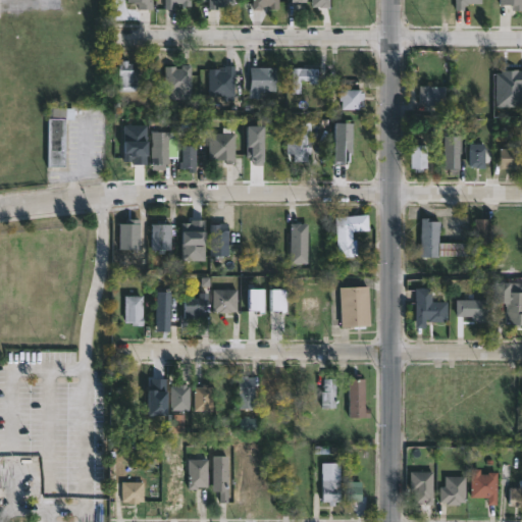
[(153,0),(153,9),(138,9),(138,4),(134,4),(134,1),(126,1),(126,0),(153,0)]
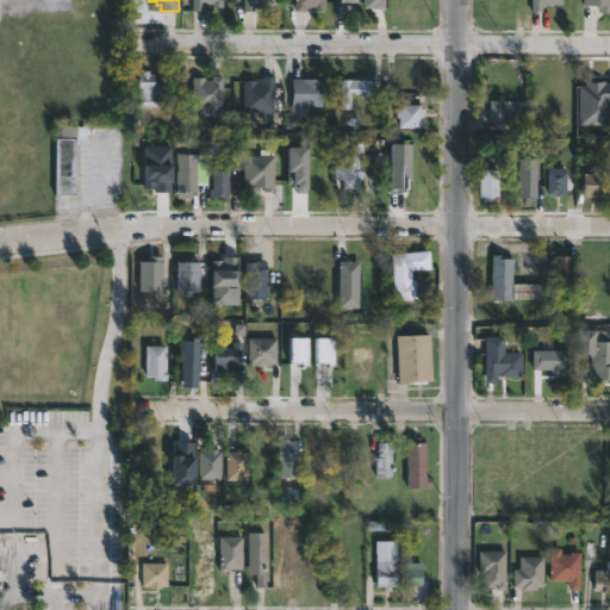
[(225,0),(225,7),(213,7),(213,5),(206,5),(206,11),(193,11),(193,0),(225,0)]
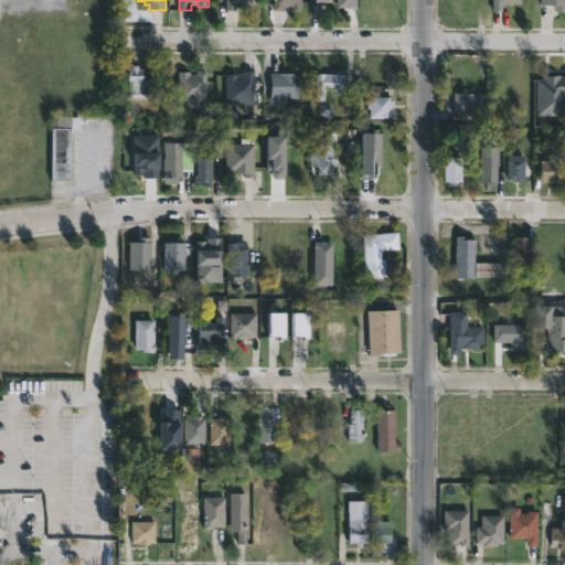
[(235,11),(225,11),(225,0),(254,0),(254,4),(245,4),(245,7),(235,7),(235,11)]
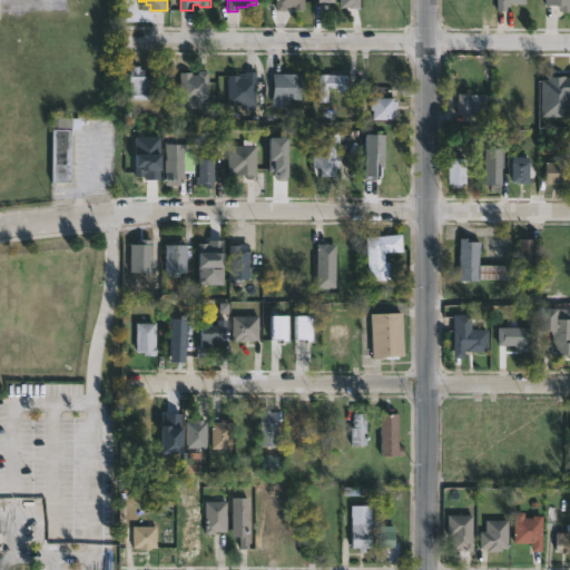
[(304,0),(304,10),(293,10),(293,8),(285,8),(285,11),(275,11),(275,0),(304,0)]
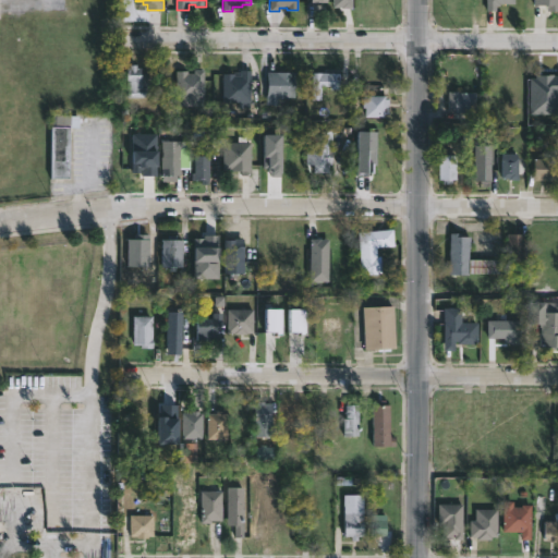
[(484,0),(514,0),(514,2),(496,3),(496,8),(484,9),(484,0)]
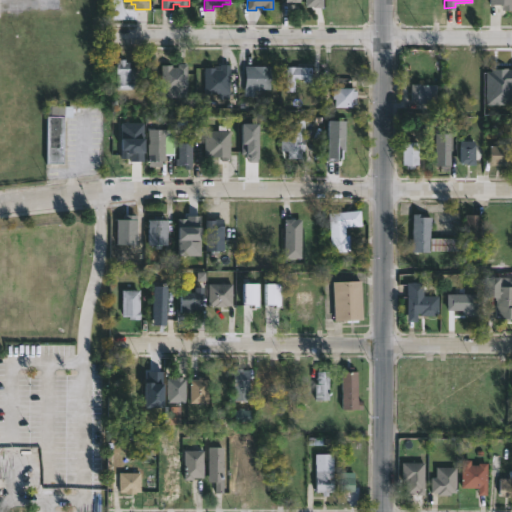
[(488,0),(511,0),(511,8),(500,9),(500,2),(488,2),(488,0)]
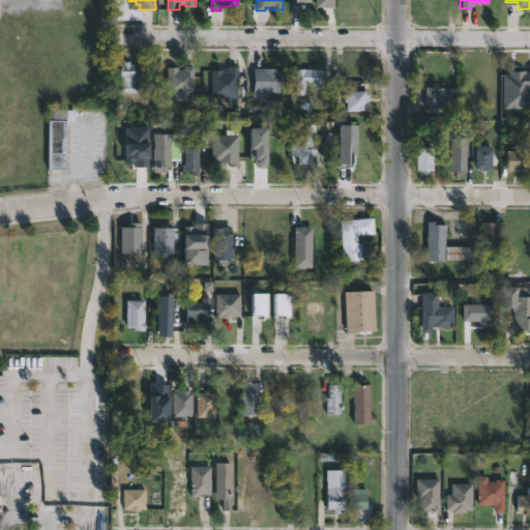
[(130,61),(130,64),(135,64),(135,70),(142,70),(141,93),(119,93),(119,77),(116,77),(116,68),(119,68),(119,64),(123,64),(123,61),(130,61)]
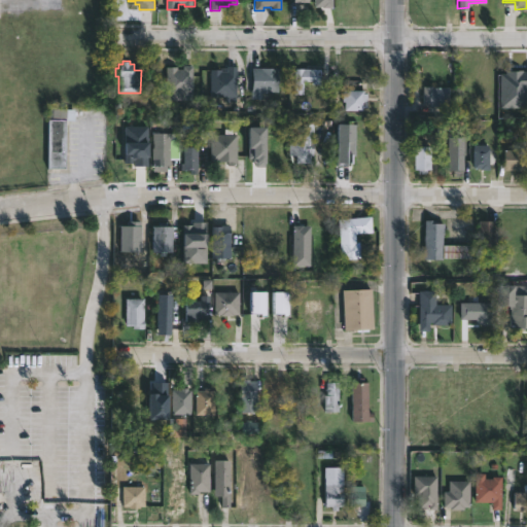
[(192,66),(192,80),(192,94),(165,94),(165,67),(177,67),(177,69),(183,69),(183,66),(192,66)]
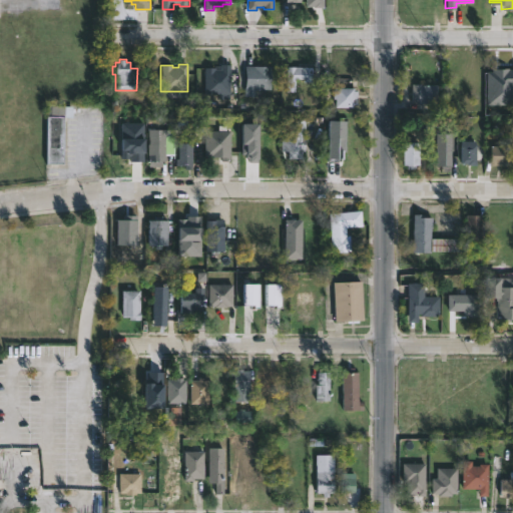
[(232,65),(232,94),(205,94),(206,67),(217,67),(217,70),(222,70),(222,65),(232,65)]
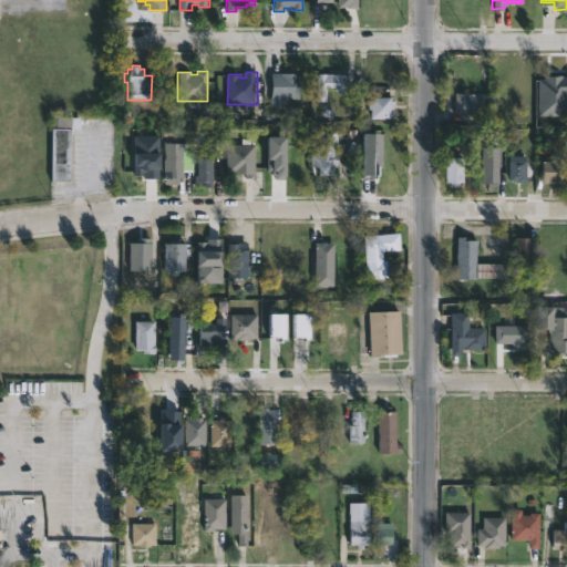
[(301,99),(284,99),(284,106),(271,105),(272,73),(302,73),(301,99)]
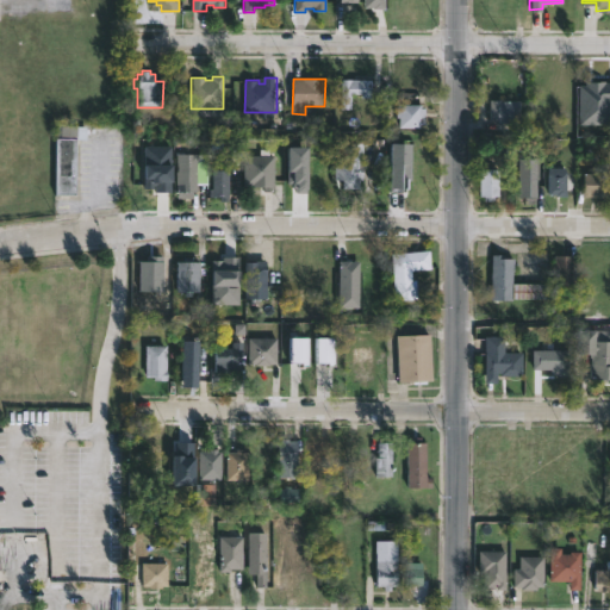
[(371,89),(371,98),(361,98),(361,94),(352,94),(350,109),(341,109),(341,80),(372,80),(371,89)]
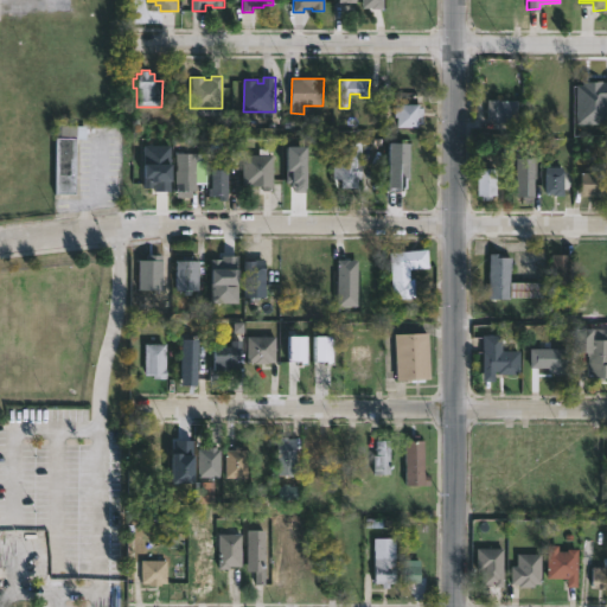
[(606,88),(586,88),(586,129),(606,129),(606,88)]
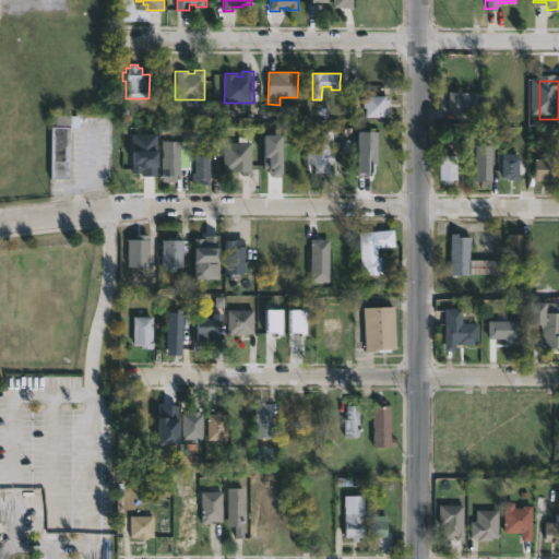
[(479,114),(479,93),(449,93),(449,114),(479,114)]
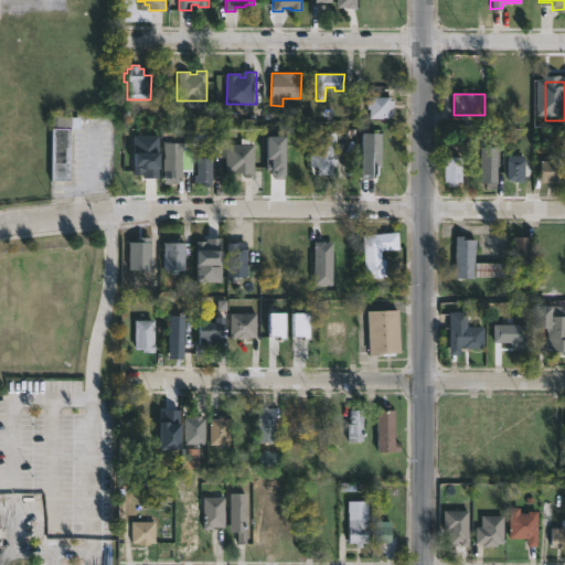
[(394,115),(390,115),(390,118),(369,118),(369,109),(366,109),(366,96),(390,96),(390,100),(394,100),(394,115)]
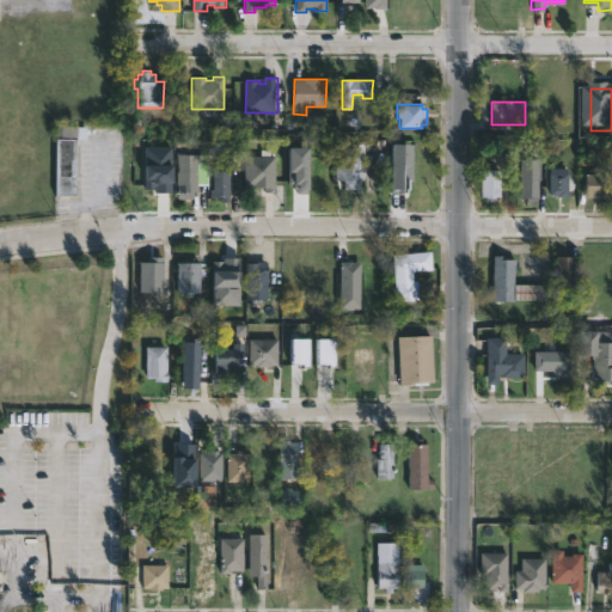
[(63,196),(53,195),(54,138),(59,138),(59,126),(85,126),(85,138),(75,138),(75,196),(63,196)]
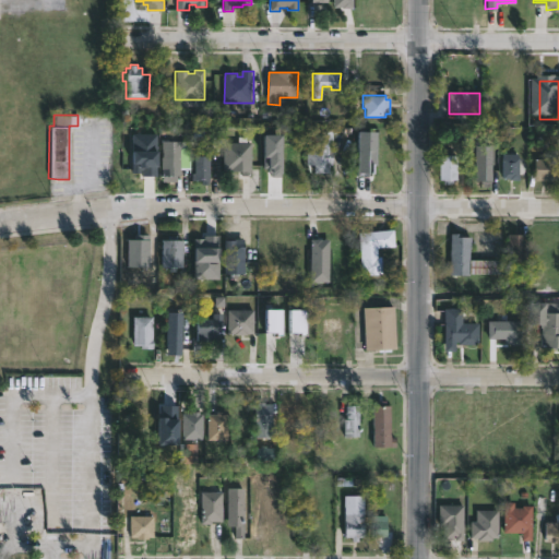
[(333,165),(330,165),(330,173),(314,173),(314,166),(306,166),(306,151),(320,152),(321,130),(333,131),(333,165)]
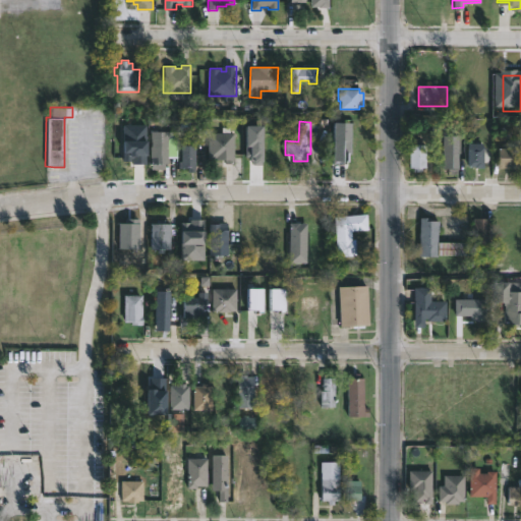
[(122,124),(122,161),(132,161),(132,164),(147,164),(146,124),(122,124)]
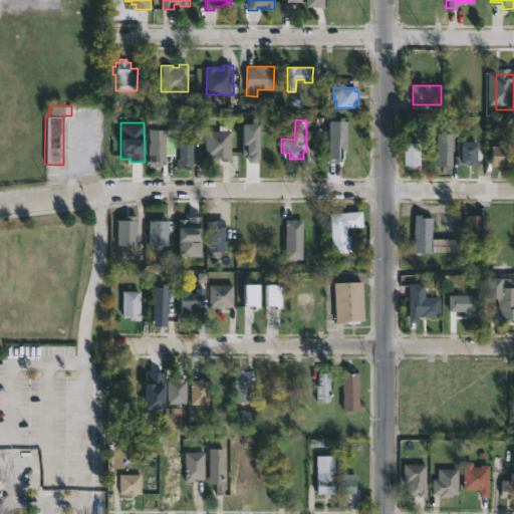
[(167,130),(167,131),(166,155),(166,161),(150,161),(150,156),(148,155),(148,145),(150,145),(150,136),(149,136),(149,129),(167,130)]
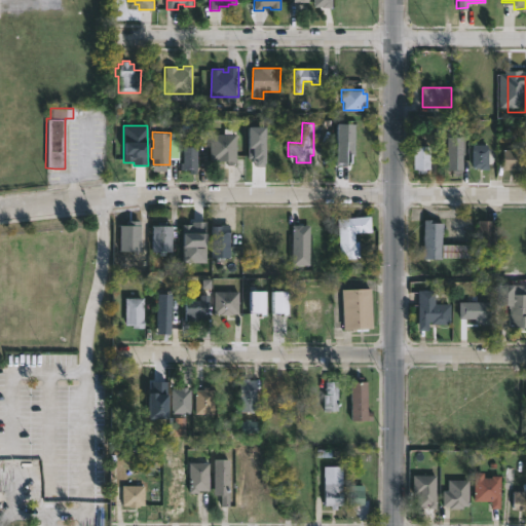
[(171,134),(179,134),(178,158),(170,158),(171,134)]
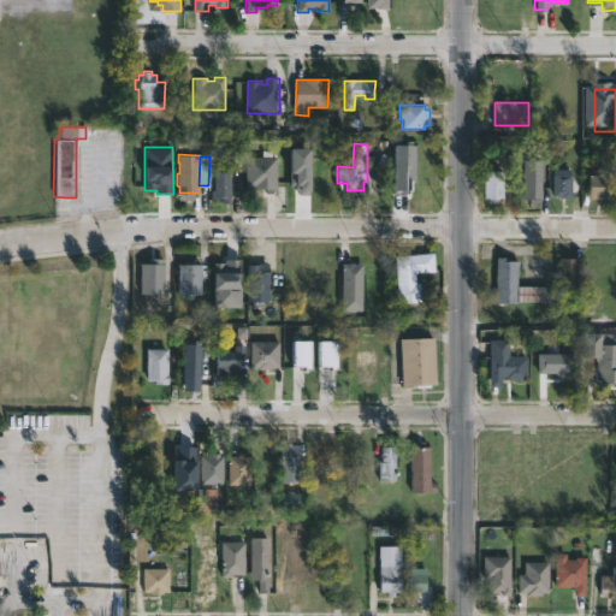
[(278,157),(277,193),(266,193),(266,189),(255,189),(255,187),(247,187),(247,157),(278,157)]
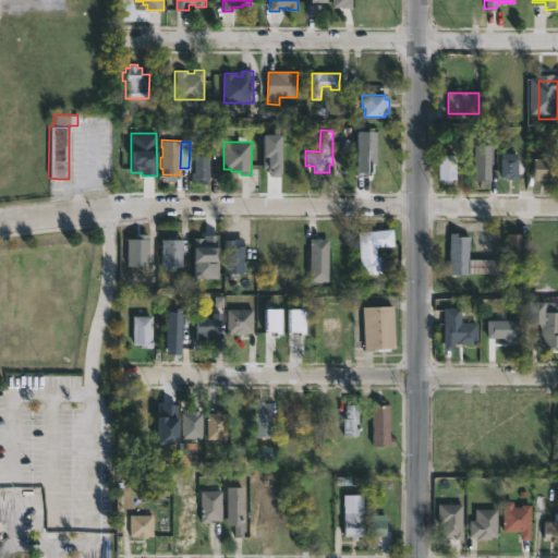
[(492,179),(475,179),(475,155),(493,153),(494,179),(492,179)]
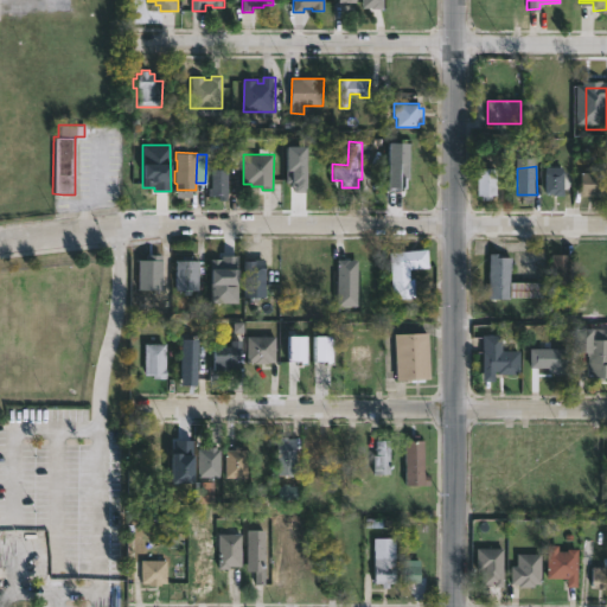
[(493,193),(493,198),(484,198),(484,195),(479,195),(479,167),(498,167),(498,193),(493,193)]
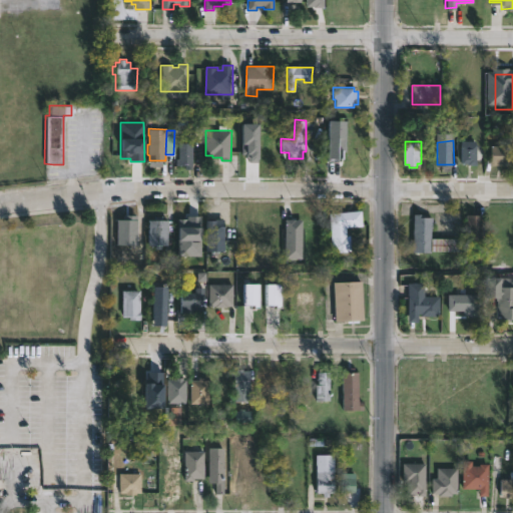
[(192,158),(192,169),(185,169),(185,166),(178,166),(178,142),(192,142),(192,158)]
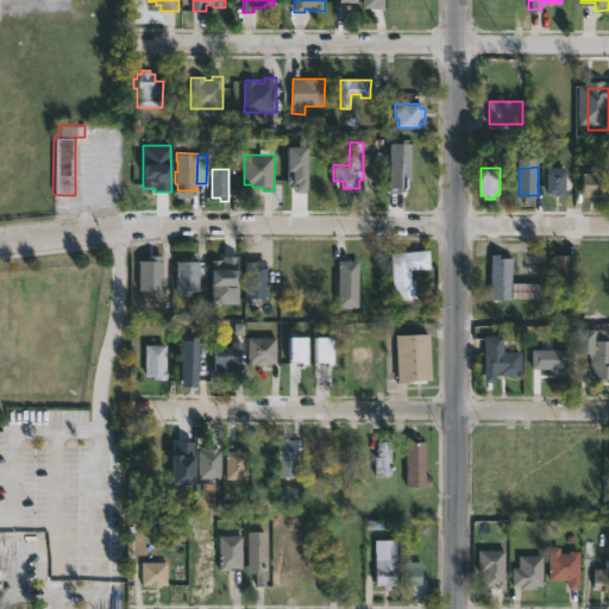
[(556,169),(567,170),(567,195),(550,193),(550,170),(556,169)]
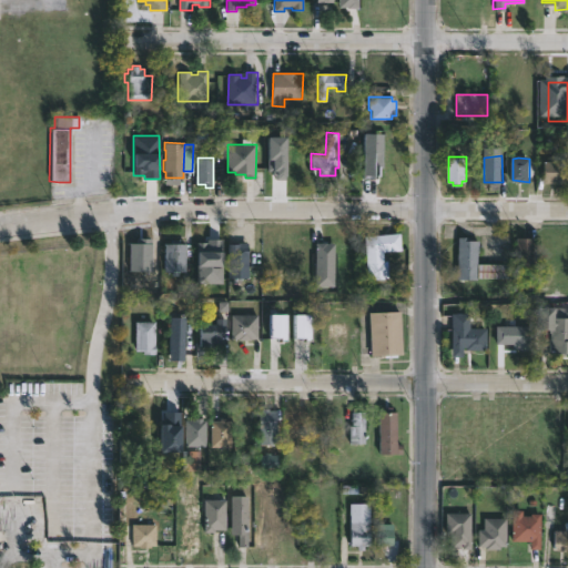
[(550,182),(545,183),(544,160),(566,159),(567,182),(550,182)]
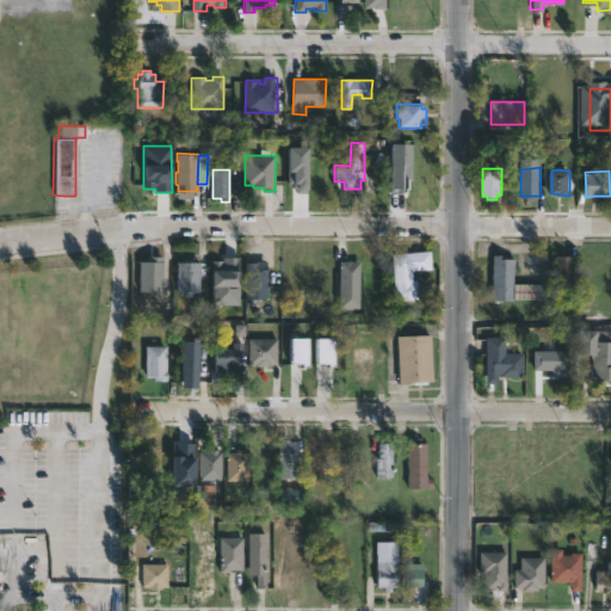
[(412,276),(412,281),(417,281),(419,300),(396,302),(392,254),(430,251),(432,269),(411,271),(412,276)]
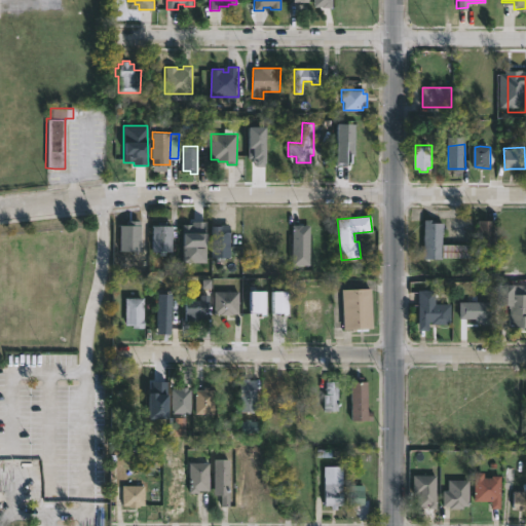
[(438,219),(438,221),(445,221),(445,224),(447,224),(447,232),(444,232),(444,243),(474,243),(473,257),(424,258),(425,218),(438,219)]
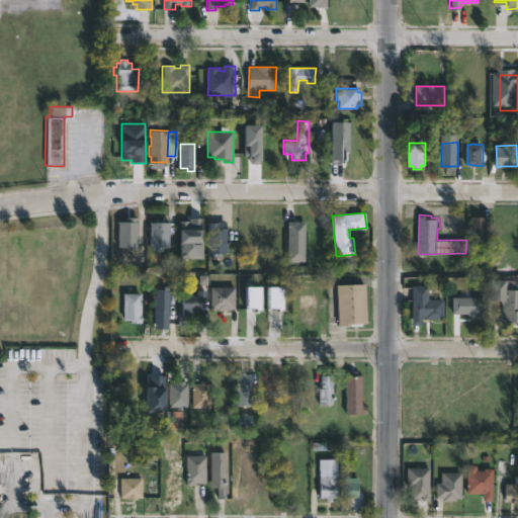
[(169,248),(163,248),(162,251),(157,251),(157,248),(150,248),(150,222),(155,222),(156,218),(164,218),(164,223),(169,223),(169,248)]
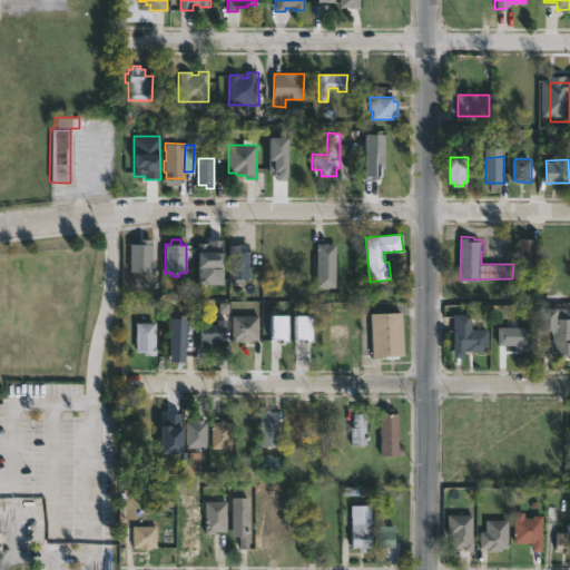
[(198,244),(208,244),(208,239),(224,241),(223,284),(197,284),(198,244)]
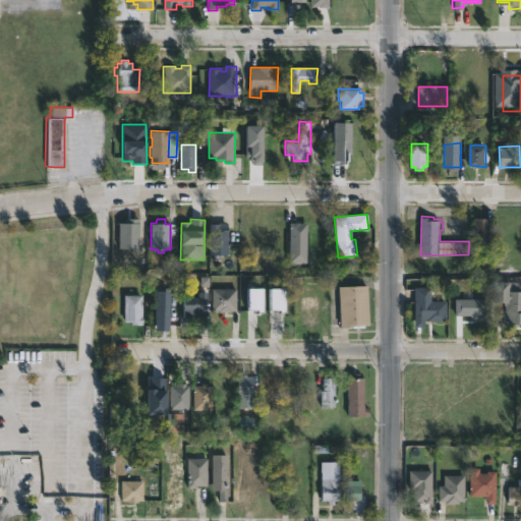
[(133,220),(133,223),(139,224),(139,250),(135,250),(135,252),(119,252),(120,223),(125,223),(125,220),(133,220)]
